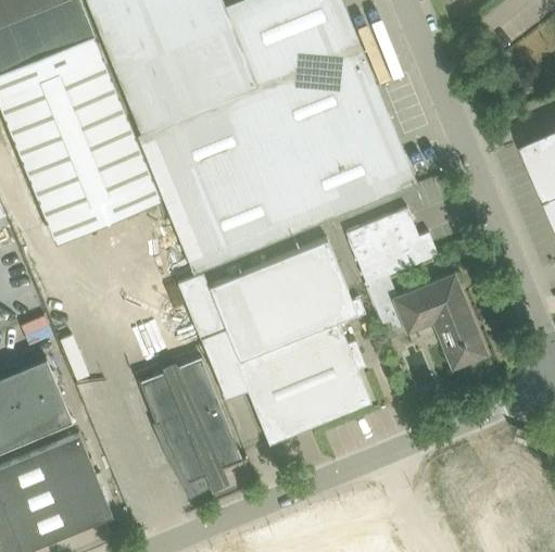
[(0,0),(0,24),(58,0),(0,0)]
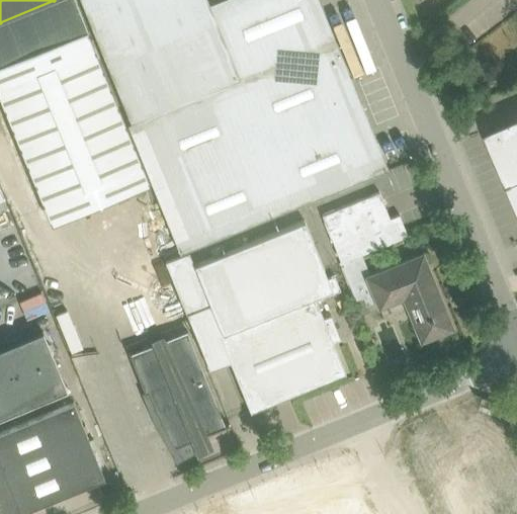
[(318,0),(226,0),(209,6),(206,0),(80,0),(132,125),(128,127),(181,256),(389,171),(318,0)]
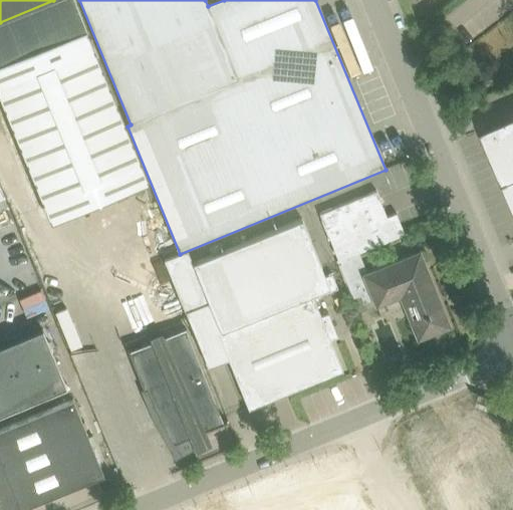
[(85,32),(0,65),(0,95),(52,224),(150,185),(85,32)]
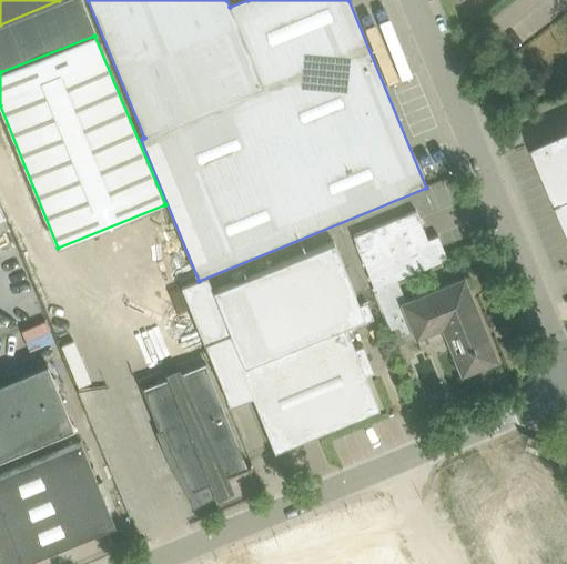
[(559,207),(566,203),(566,139),(537,152),(560,205),(559,207)]
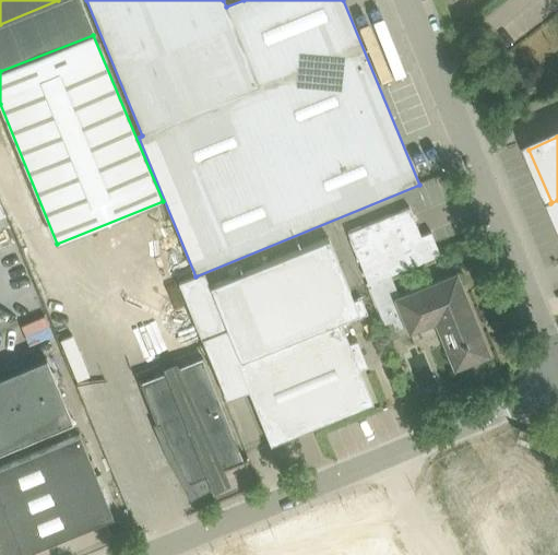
[(411,212),(390,220),(348,237),(369,287),(441,258),(432,236),(417,241),(414,234),(415,234),(416,233),(416,232),(417,232),(417,231),(417,229),(417,227),(411,212)]
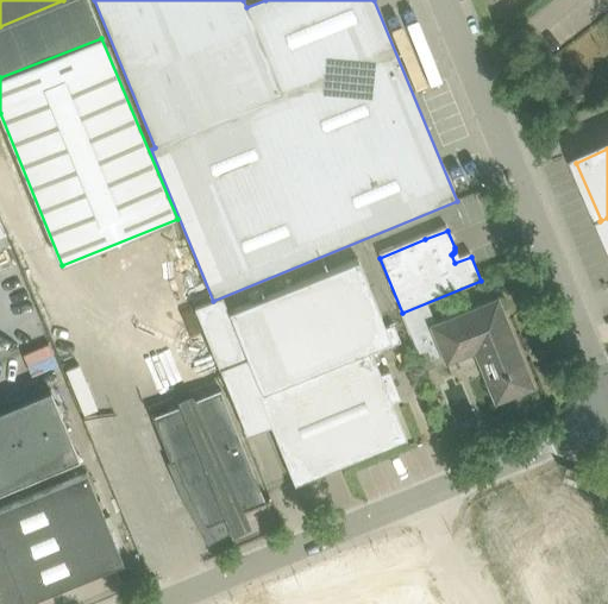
[(271,428),(287,466),(295,488),(407,442),(393,408),(402,404),(390,376),(382,379),(373,358),(401,346),(394,328),(387,332),(359,263),(230,316),(223,301),(195,313),(220,373),(246,439),(271,428)]
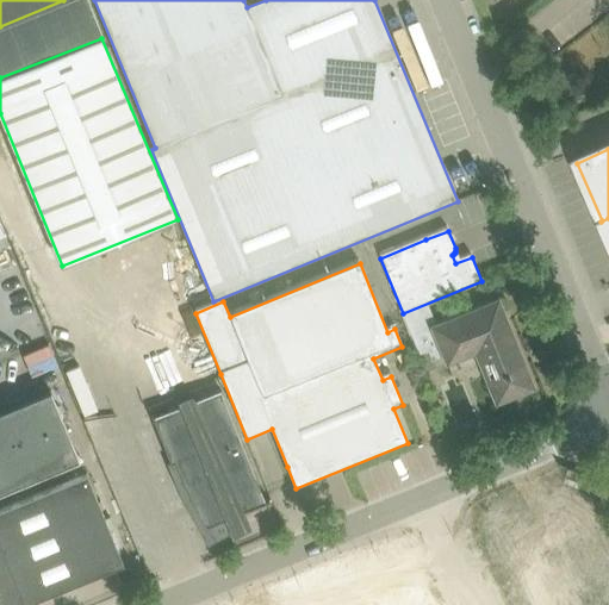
[(492,306),(471,315),(433,330),(448,368),(477,356),(497,407),(535,392),(526,372),(527,372),(509,326),(502,329),(492,306)]
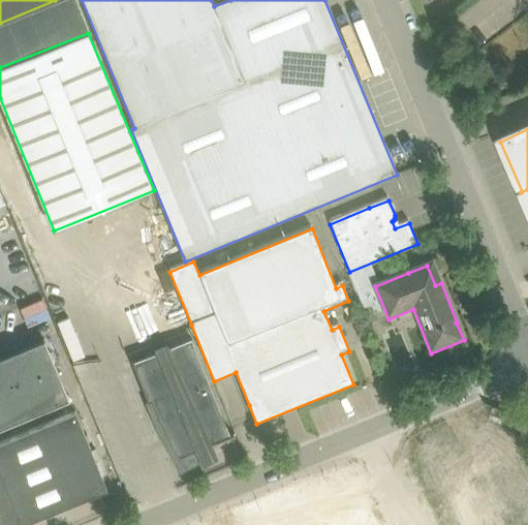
[(192,341),(132,365),(149,406),(151,406),(150,405),(152,404),(159,423),(168,441),(179,461),(198,453),(202,461),(197,463),(198,465),(215,456),(211,448),(235,438),(235,437),(230,438),(223,420),(192,341)]
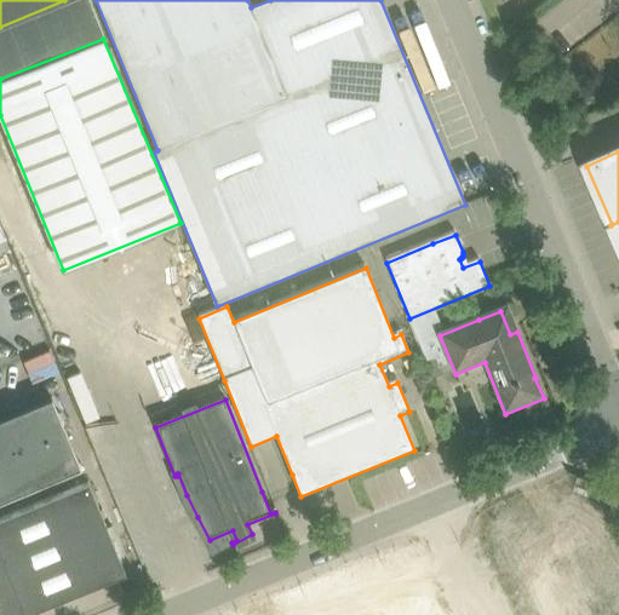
[(0,504),(81,471),(52,401),(0,421),(0,504)]
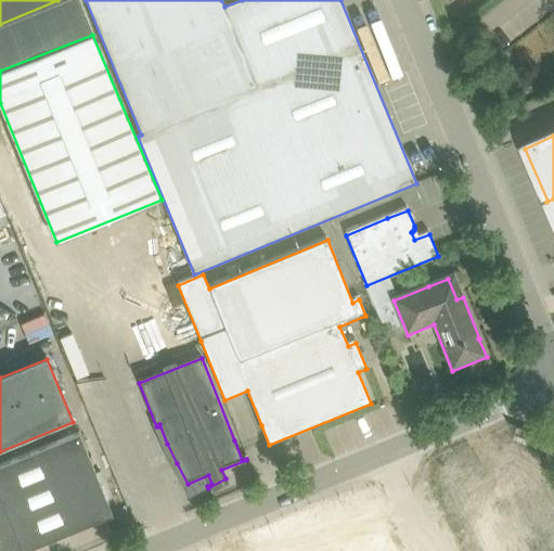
[(79,435),(0,466),(0,550),(29,550),(113,516),(79,435)]
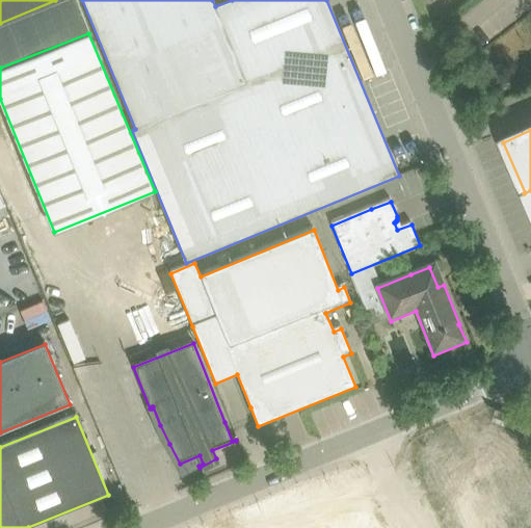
[(530,462),(524,446),(447,479),(468,527),(502,527),(496,510),(530,494),(530,462)]
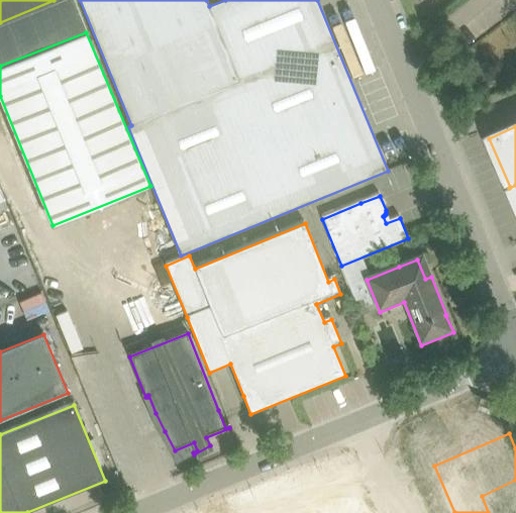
[(380,512),(370,485),(300,512),(380,512)]
